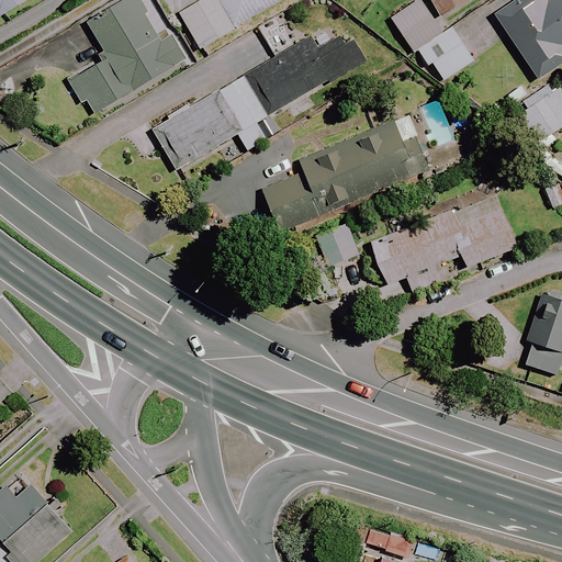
[(0,0),(0,19),(31,0),(0,0)]
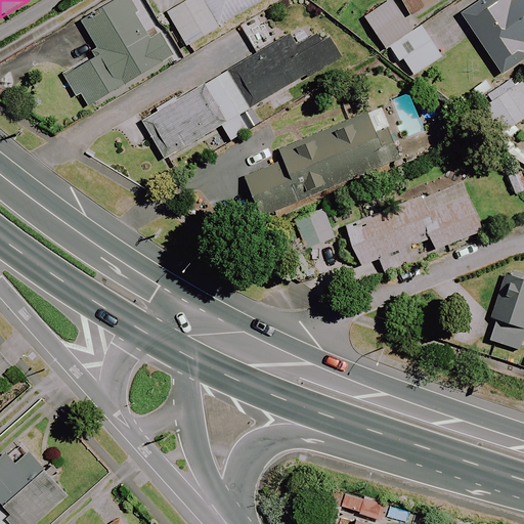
[(127,0),(119,0),(82,22),(101,56),(66,78),(84,110),(172,58),(160,37),(151,41),(127,0)]
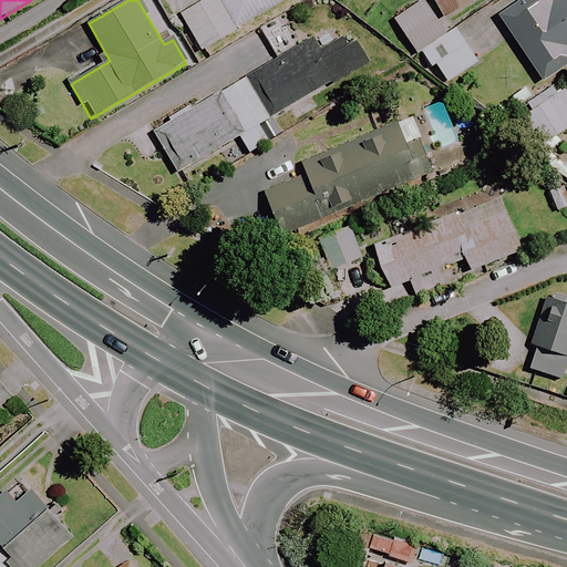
[(289,0),(208,0),(182,14),(202,49),(289,0)]
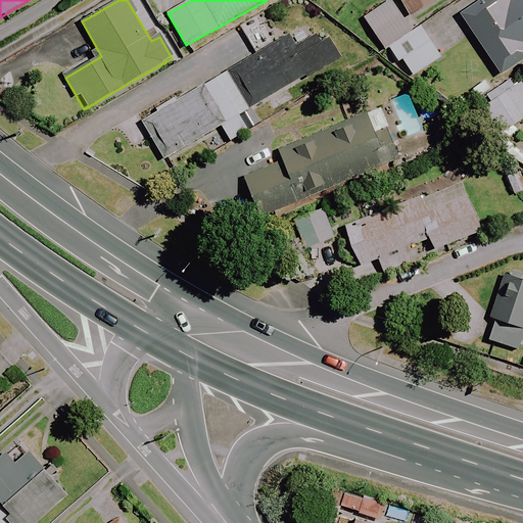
[(398,0),(410,18),(438,2),(436,0),(398,0)]
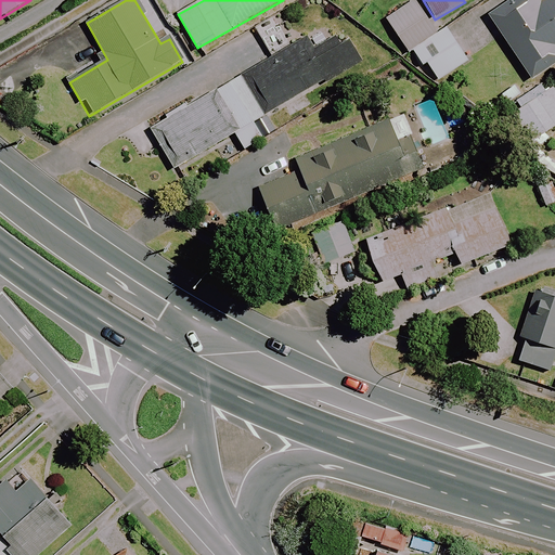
[(554,0),(533,0),(495,26),(532,81),(554,66),(554,0)]
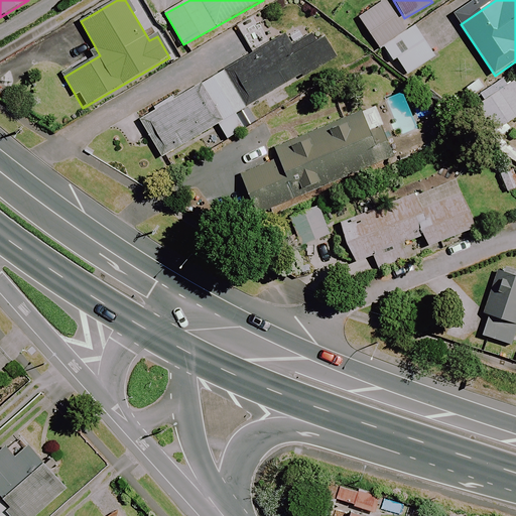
[(406,31),(388,1),(360,19),(390,66),(398,60),(407,76),(434,58),(414,26),(406,31)]
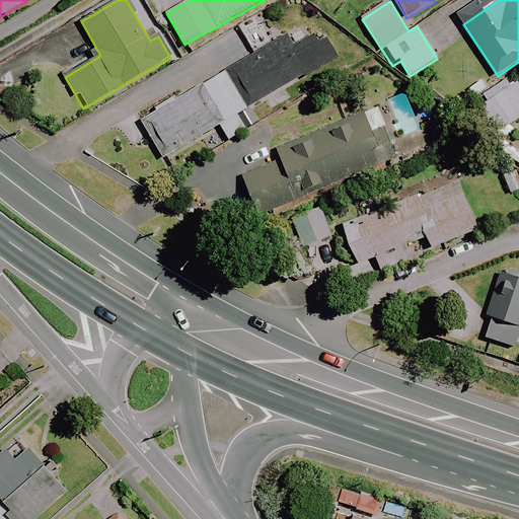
[(339,60),(322,30),(294,47),(287,33),(247,55),(249,60),(140,120),(162,159),(221,128),(228,141),(247,131),(238,116),(339,60)]
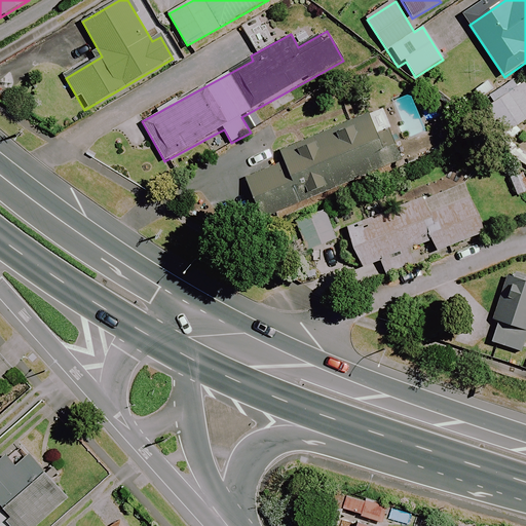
[(525,120),(525,86),(523,83),(491,106),(510,132),(525,120)]
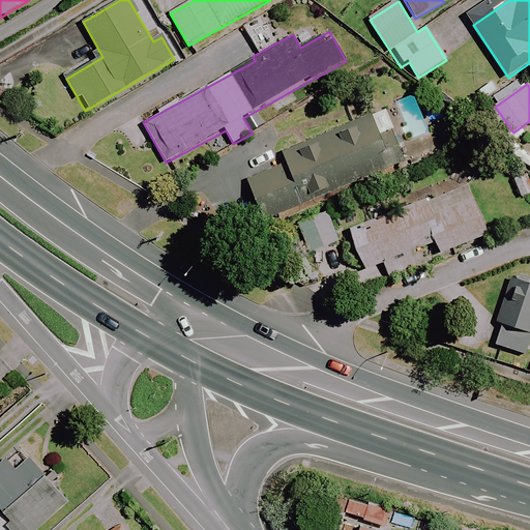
[(400,146),(386,113),(282,153),(286,165),(247,179),(256,201),(292,187),(298,202),(394,165),(389,150),(400,146)]
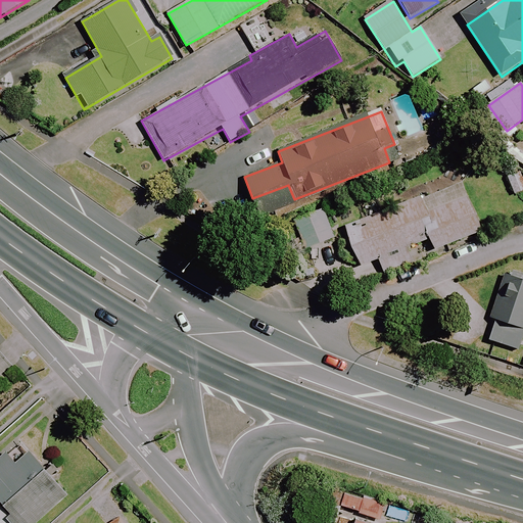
[(471,238),(453,187),(345,226),(360,268),(379,260),(384,274),(413,265),(407,248),(430,240),(434,251),(471,238)]
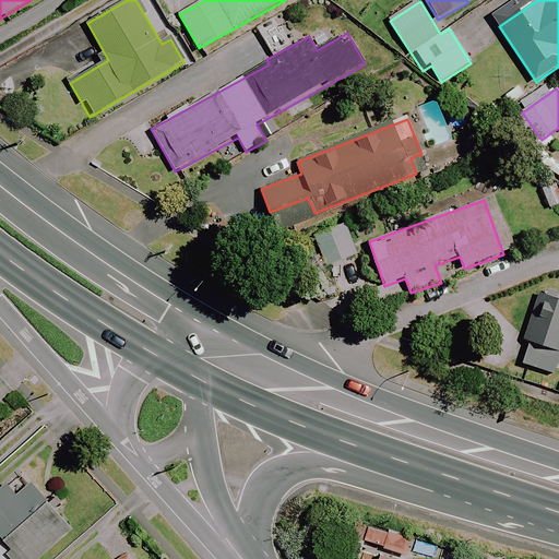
[(354,257),(342,225),(314,235),(326,266),(354,257)]
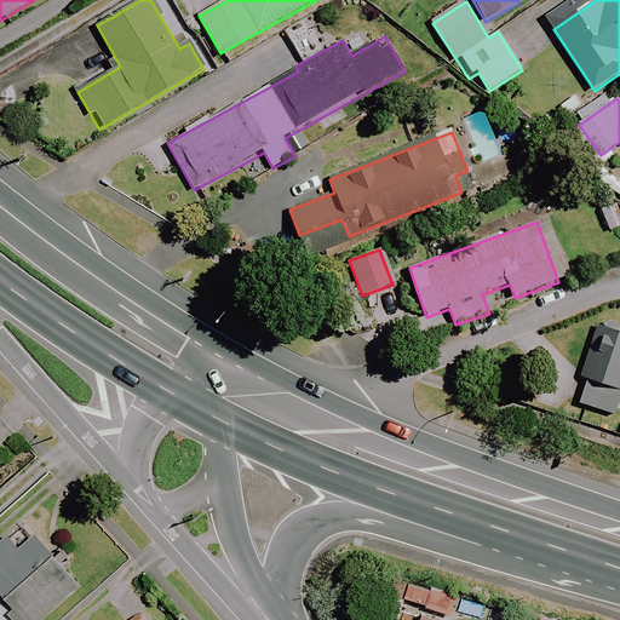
[(619,392),(619,334),(604,329),(580,402),(613,413),(619,392)]
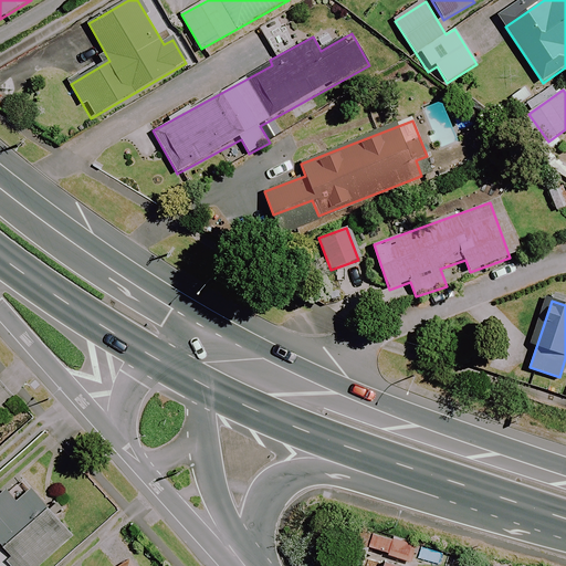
[(0,565),(40,565),(73,541),(32,490),(14,503),(7,493),(0,498),(0,565)]
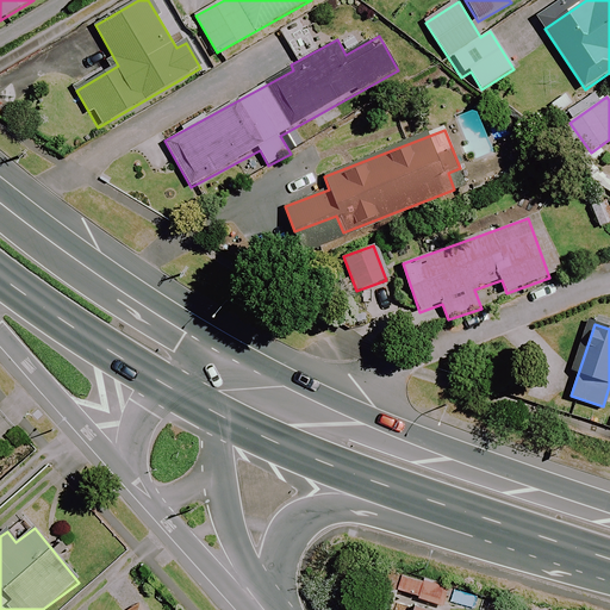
[(441,609),(449,586),(402,571),(394,591),(418,599),(416,605),(415,609),(441,609)]
